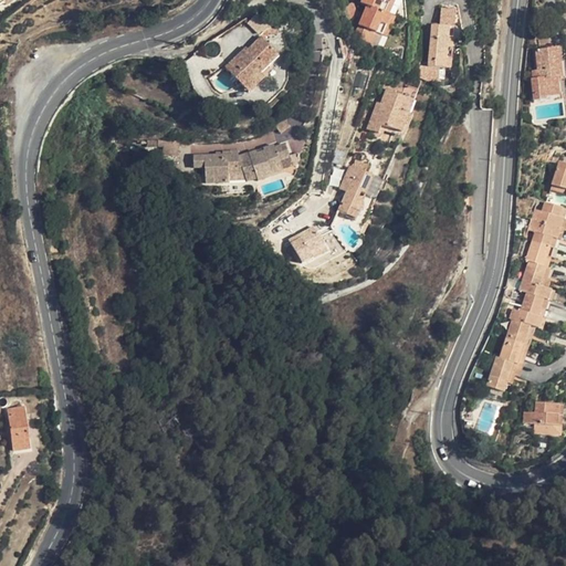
[(10,3),(8,0),(0,0),(0,8),(1,10),(10,3)]
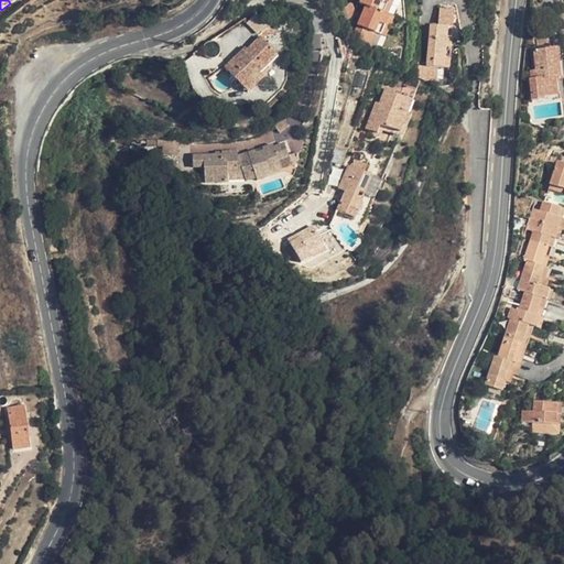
[(345,15),(355,14),(351,0),(349,0),(343,1),(345,15)]
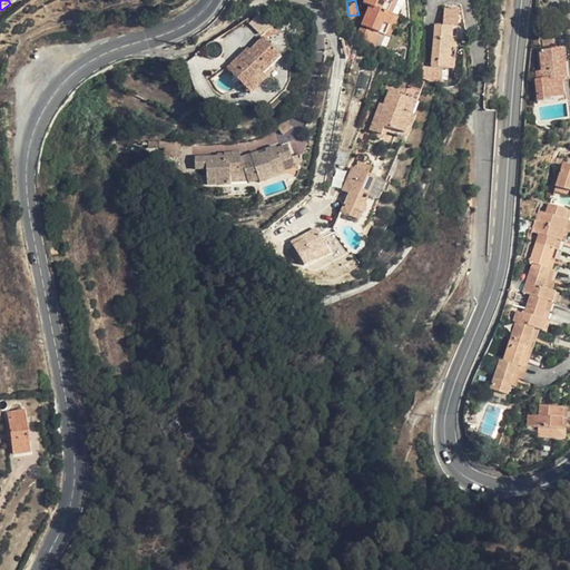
[(372,0),(371,5),(375,8),(376,8),(387,12),(392,0),(372,0)]
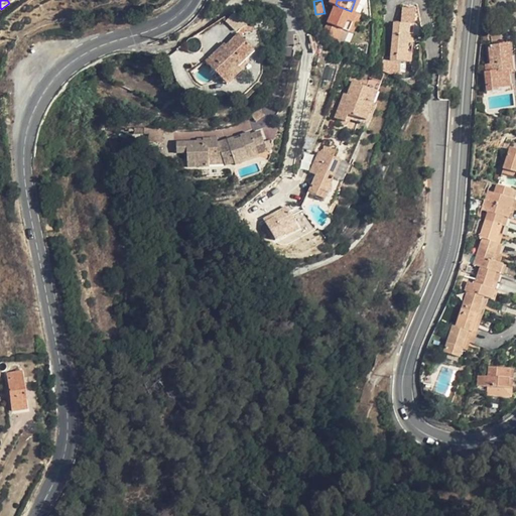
[(360,0),(355,0),(351,11),(355,13),(360,0)]
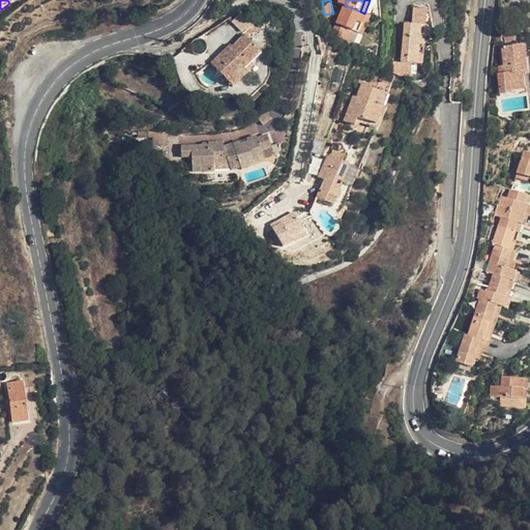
[(366,15),(364,13),(360,11),(350,7),(349,11),(344,9),(341,16),(345,17),(344,19),(342,25),(353,31),(359,33),(366,15)]
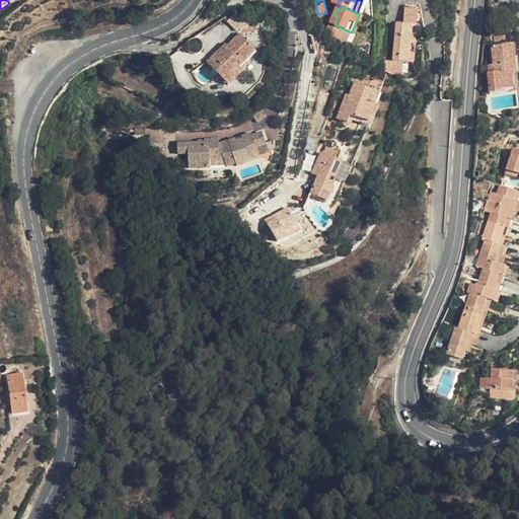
[(405,8),(403,23),(414,24),(419,24),(420,9),(405,8)]
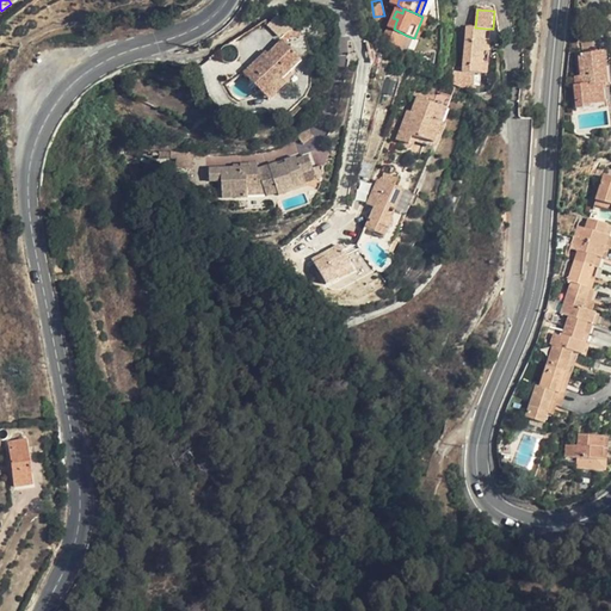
[(282,14),(270,22),(278,37),(290,30),(282,14)]
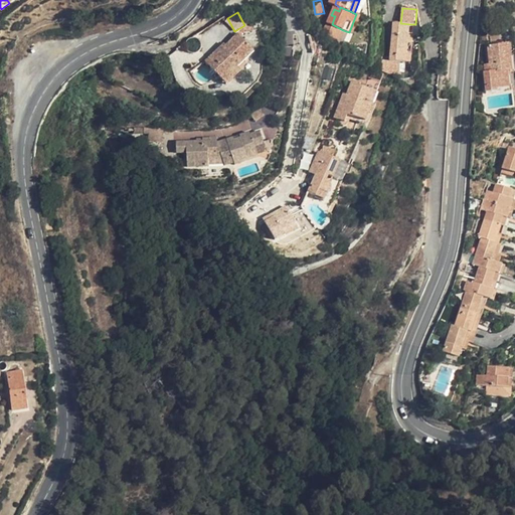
[(361,16),(356,14),(349,32),(353,34),(361,16)]
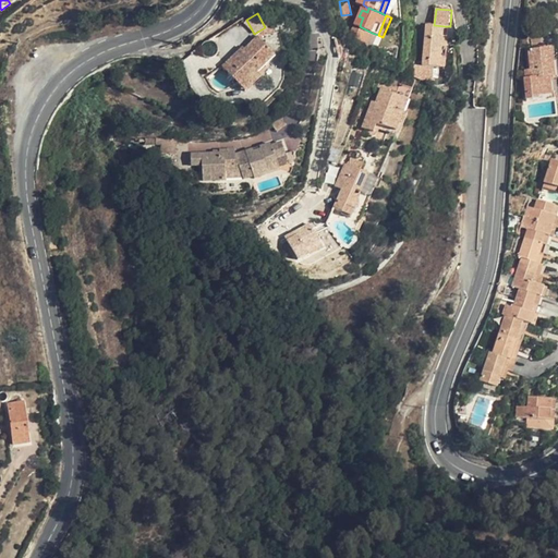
[(360,26),(355,25),(353,32),(359,35),(356,39),(367,44),(372,33),(360,26)]
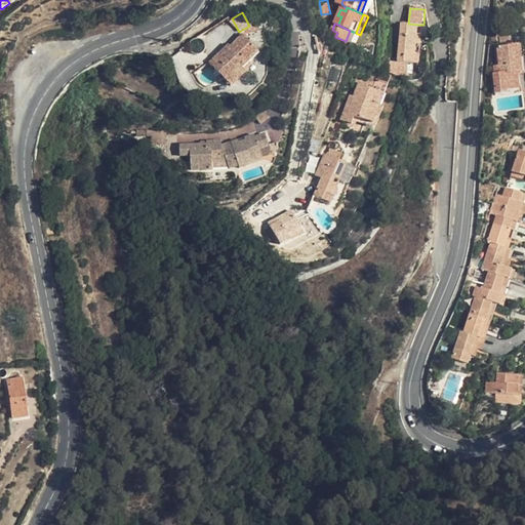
[(401,42),(401,43),(416,45),(418,25),(408,24),(402,24),(401,42)]
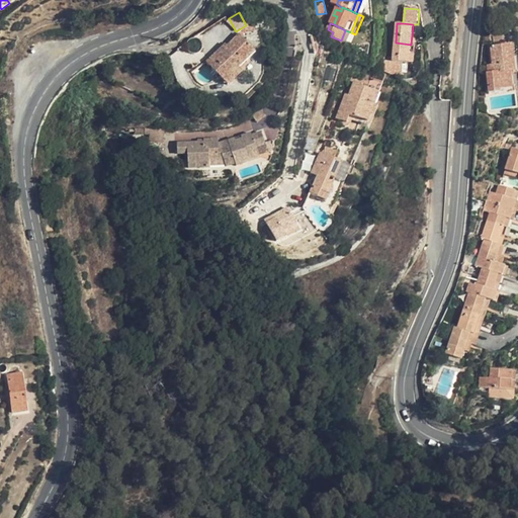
[(227,78),(239,67),(255,52),(241,36),(229,48),(228,46),(209,63),(225,80),(227,78)]
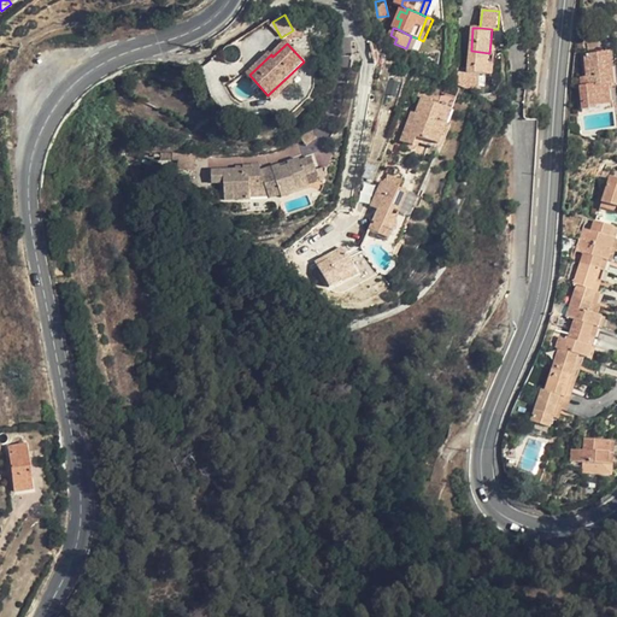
[(479,75),(488,75),(489,53),(471,51),(470,54),(469,66),(466,88),(479,88),(479,75)]
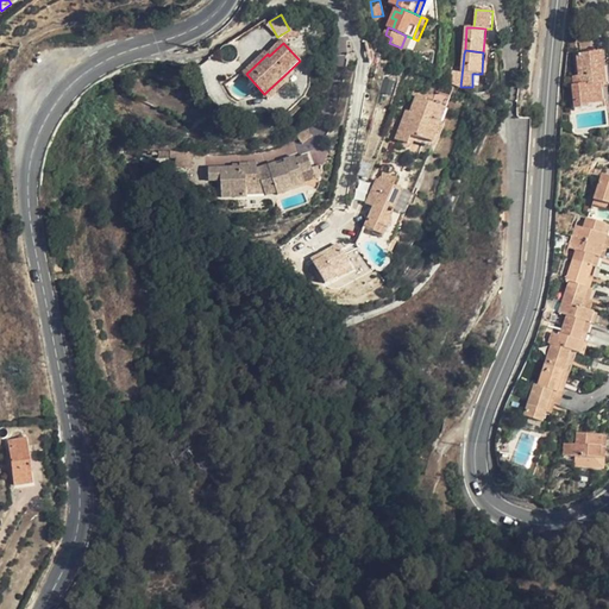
[(577,55),(578,77),(579,86),(572,87),(572,89),(575,110),(588,108),(588,107),(601,106),(600,85),(597,70),(603,69),(601,52),(577,55)]
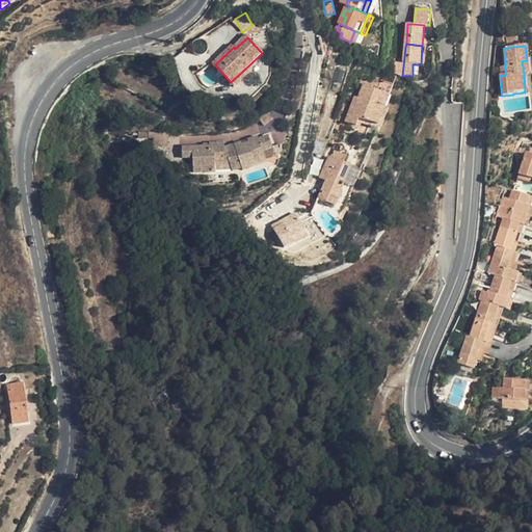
[(395,56),(394,72),(402,76),(404,57),(395,56)]
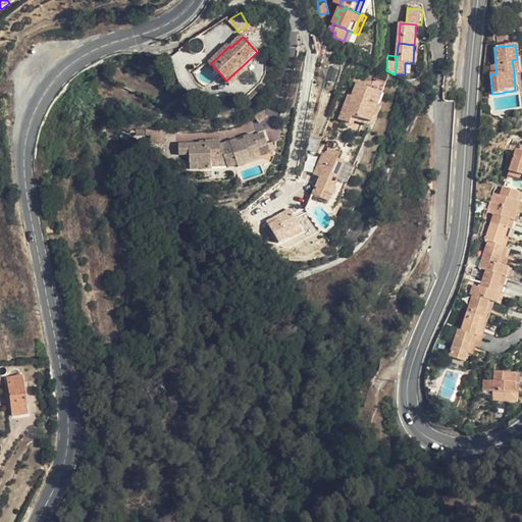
[(244,71),(241,67),(228,79),(226,81),(229,84),(235,80),(244,71)]
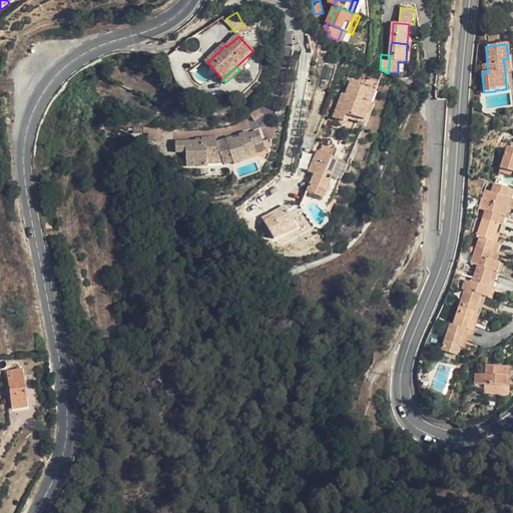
[(359,83),(352,80),(347,94),(343,93),(334,117),(345,121),(347,114),(365,121),(377,92),(359,85),(359,83)]
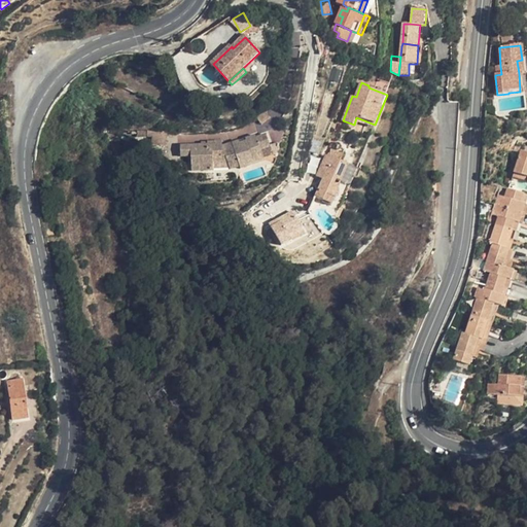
[(264,159),(262,156),(260,150),(270,147),(267,134),(255,137),(255,135),(223,145),(222,141),(208,142),(208,144),(181,145),(181,157),(191,157),(192,173),(214,171),(214,170),(213,163),(222,162),(223,164),(229,164),(231,169),(231,170),(240,167),(241,170),(251,166),(250,164),(264,159)]
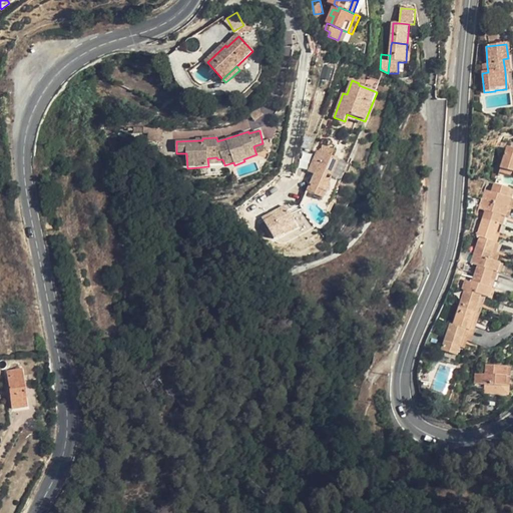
[(265,148),(263,143),(253,146),(255,152),(262,150),(265,148)]
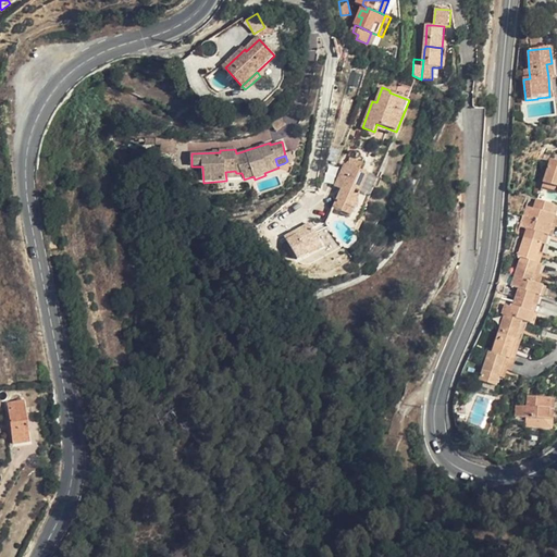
[(360,168),(363,161),(350,156),(347,162),(360,168)]
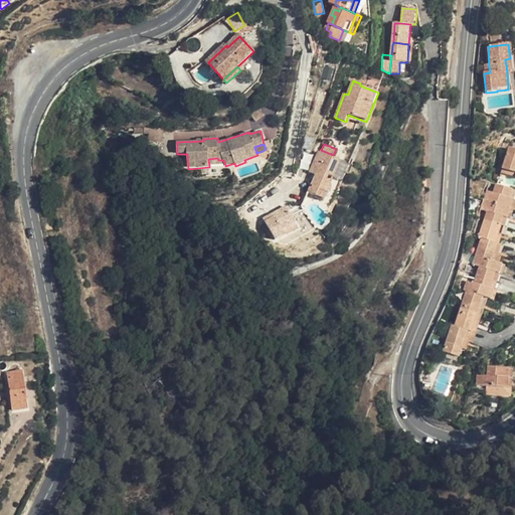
[(498,171),(514,177),(514,149),(507,147),(498,171)]
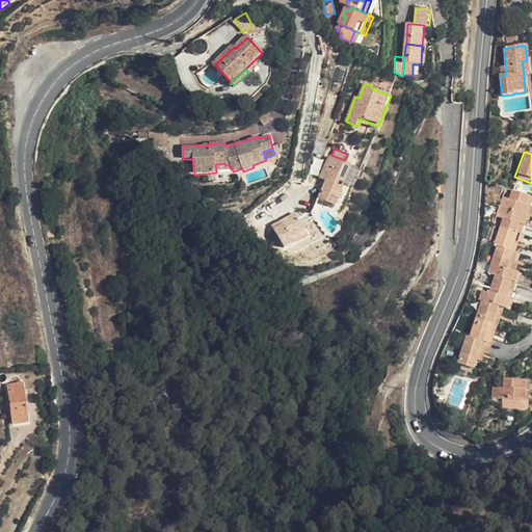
[(335,209),(342,193),(341,192),(351,167),(330,158),(327,164),(325,170),(331,173),(327,182),(320,198),(326,202),(325,205),(335,209)]
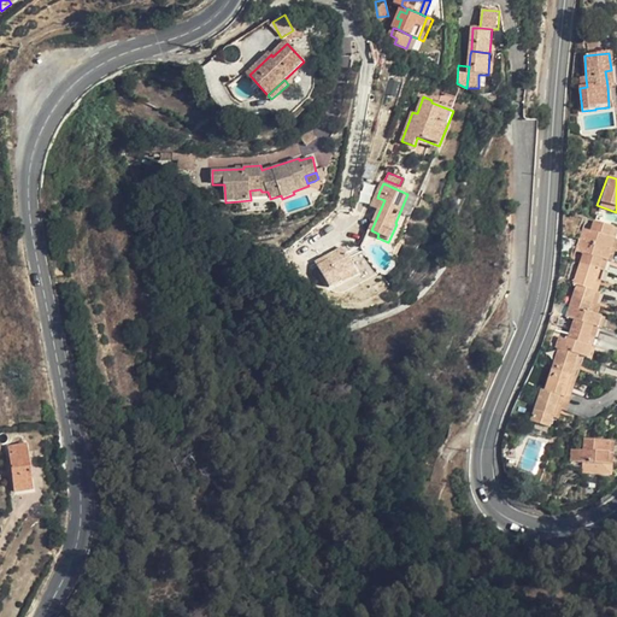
[(251,199),(270,198),(268,192),(262,192),(260,189),(250,191),(251,199)]
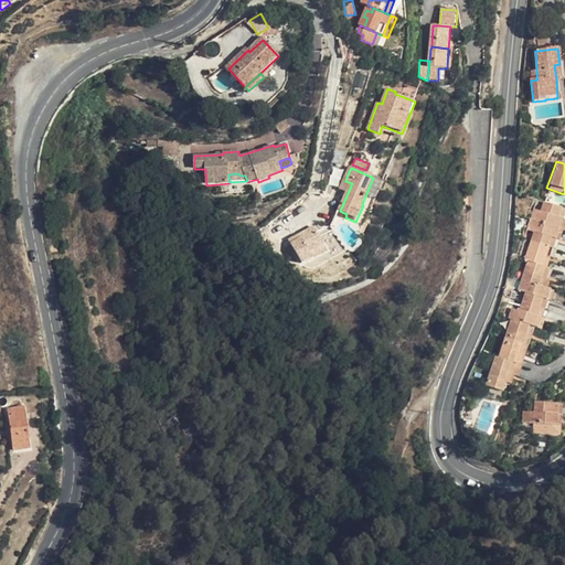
[(384,183),(373,178),(362,204),(363,205),(364,206),(372,210),(384,183)]
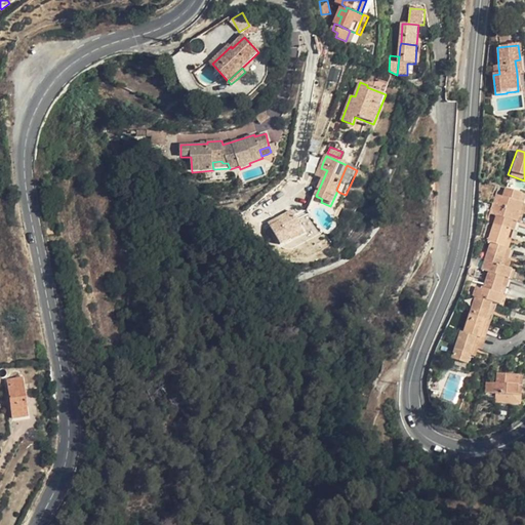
[(317,176),(323,179),(327,170),(321,168),(317,176)]
